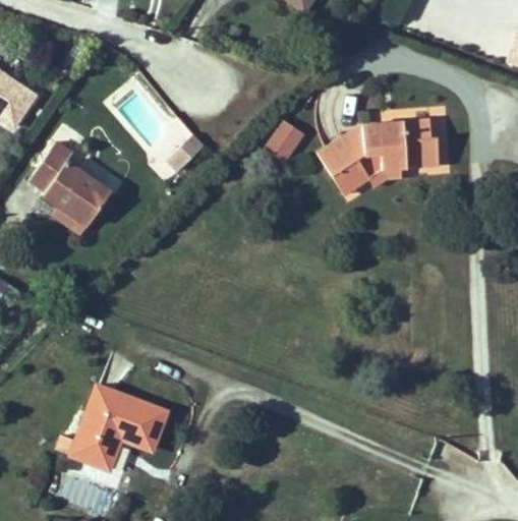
[(290,0),(307,11),(314,0),(290,0)]
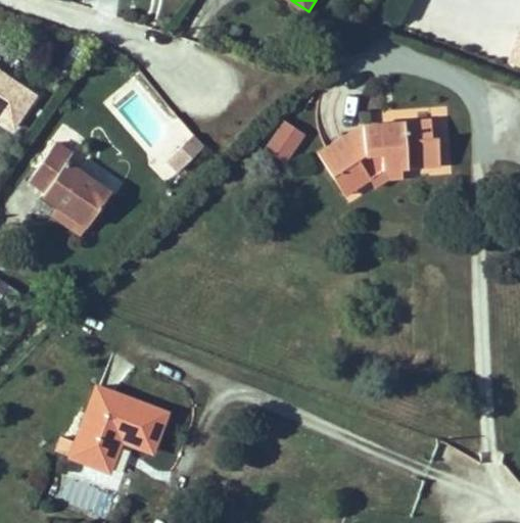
[(410,26),(415,14),(407,11),(403,24),(410,26)]
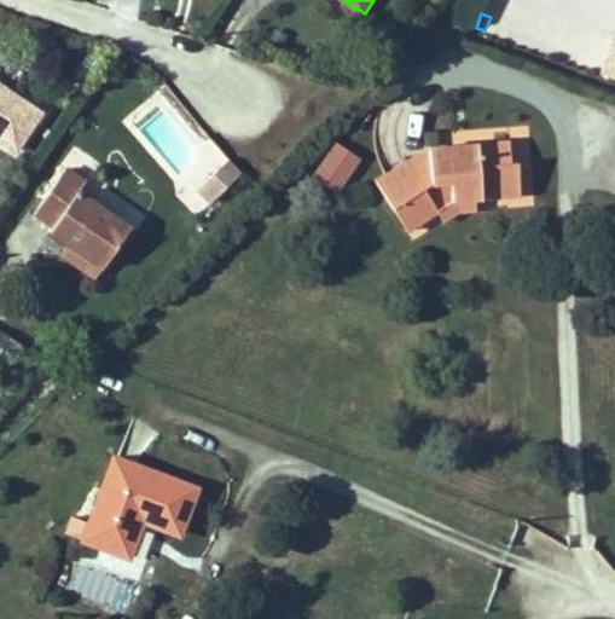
[(93,77),(105,61),(93,52),(82,68),(93,77)]
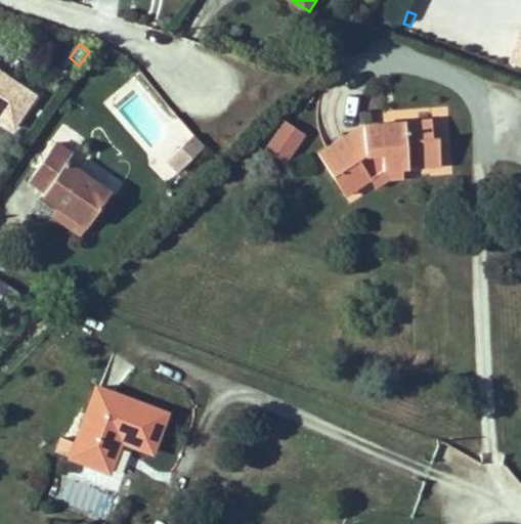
[(70,77),(79,66),(70,57),(60,70),(70,77)]
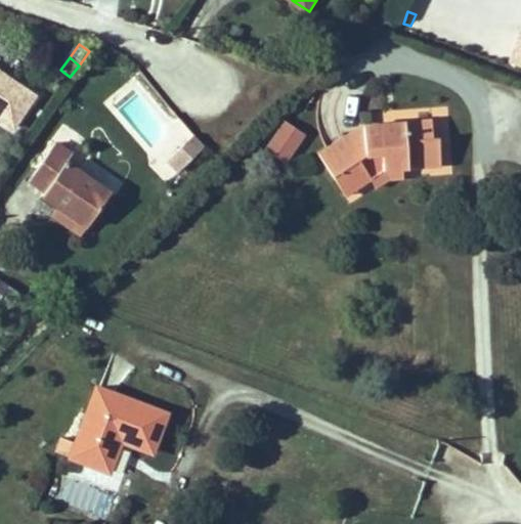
[(38,95),(0,70),(0,116),(16,127),(38,95)]
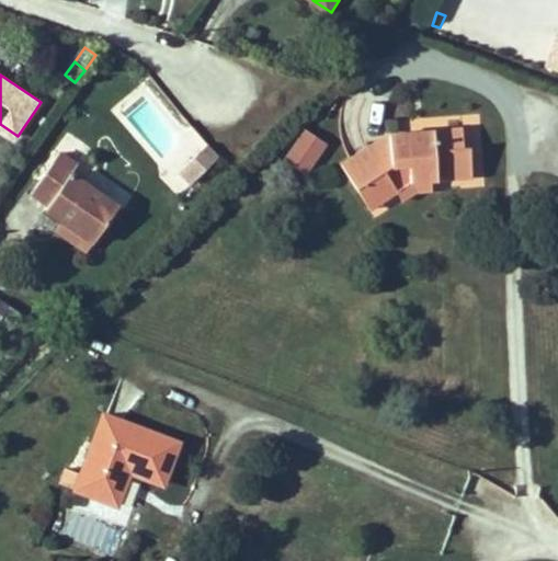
[(475,176),(473,147),(463,148),(462,128),(391,133),(343,164),(360,189),(368,183),(382,203),(399,191),(416,181),(433,180),(475,176)]
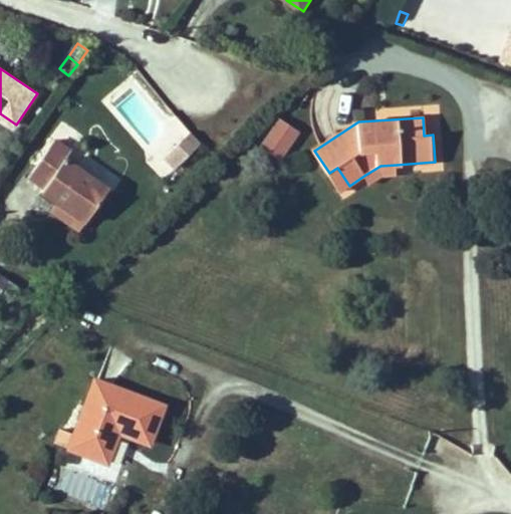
[(282,158),(300,132),(282,119),(264,146),(282,158)]
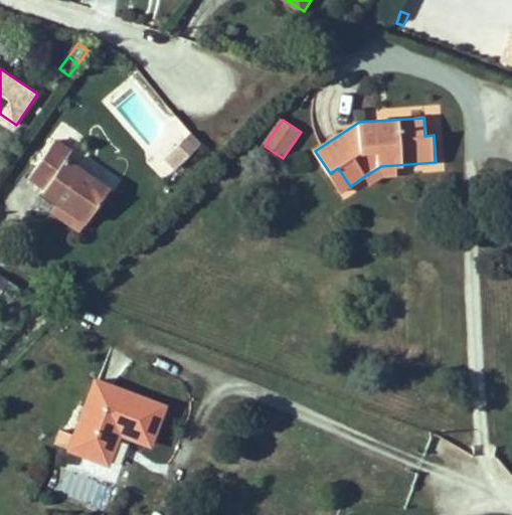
[(180,167),(203,144),(192,133),(169,156),(180,167)]
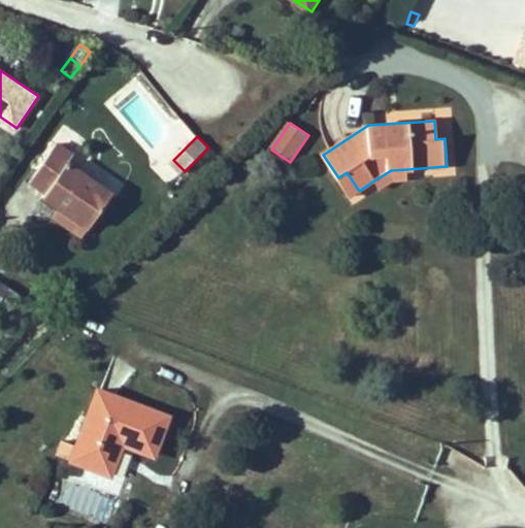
[(113,194),(69,163),(75,155),(59,143),(32,182),(48,193),(45,197),(64,209),(91,228),(113,194)]
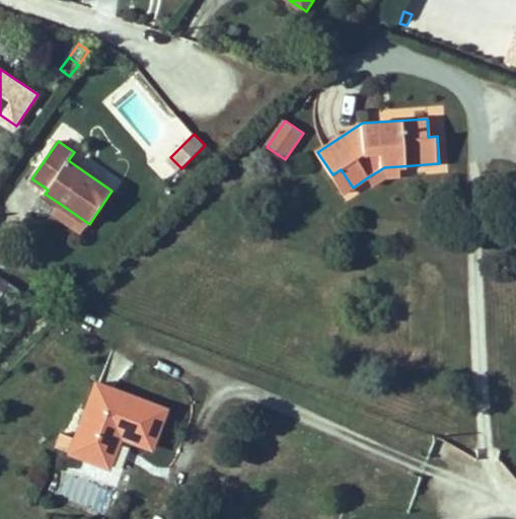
[(401,176),(400,166),(384,167),(369,176),(374,186),(386,177),(401,176)]
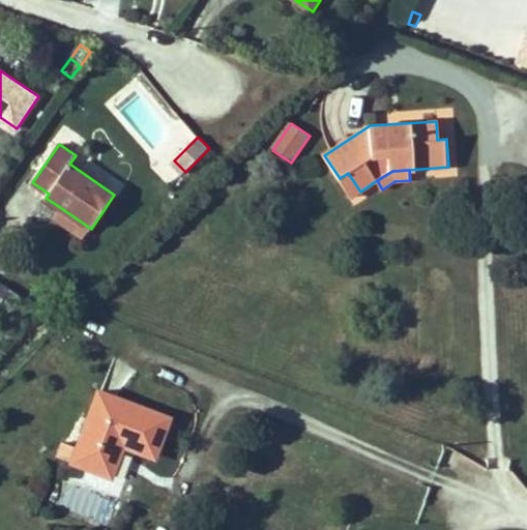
[(360,192),(348,173),(340,178),(352,197),(360,192)]
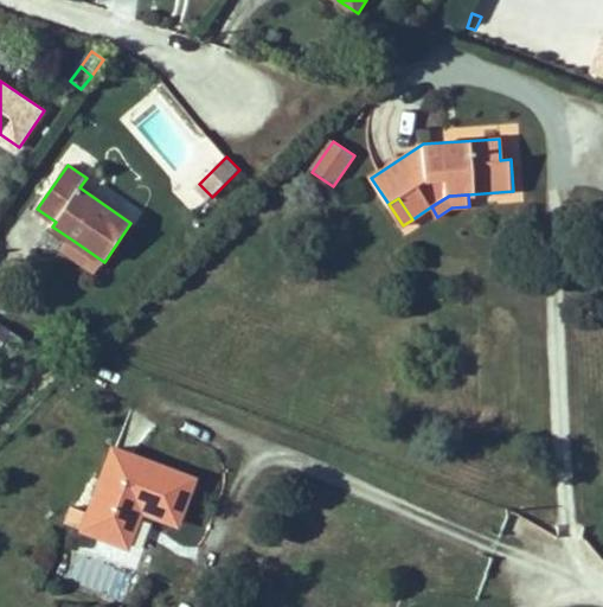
[(104,262),(74,241),(66,250),(97,272),(104,262)]
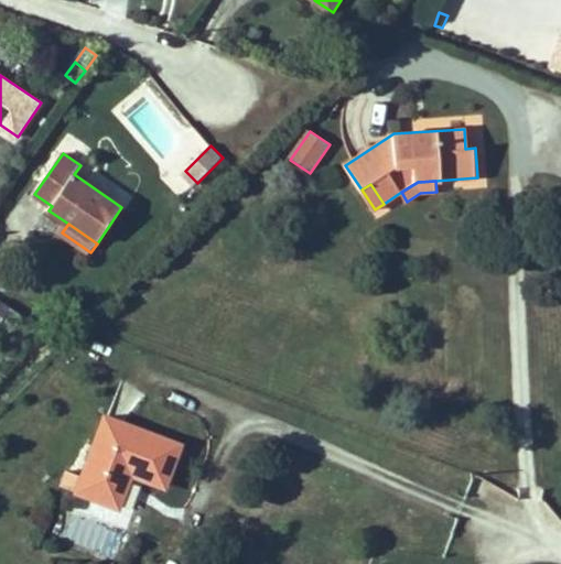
[(165,487),(181,445),(106,418),(84,477),(78,492),(120,508),(132,474),(165,487)]
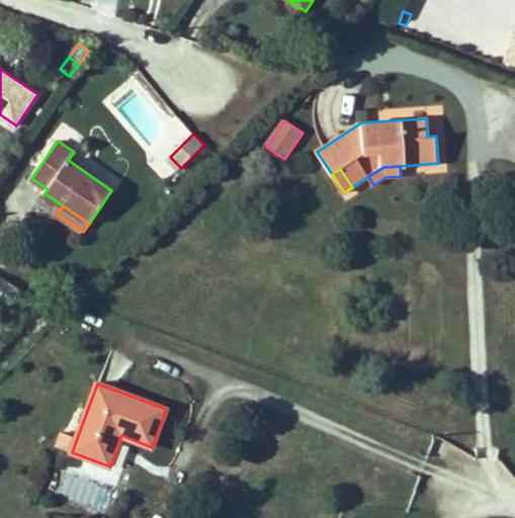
[(72,452),(77,438),(63,433),(58,447),(72,452)]
